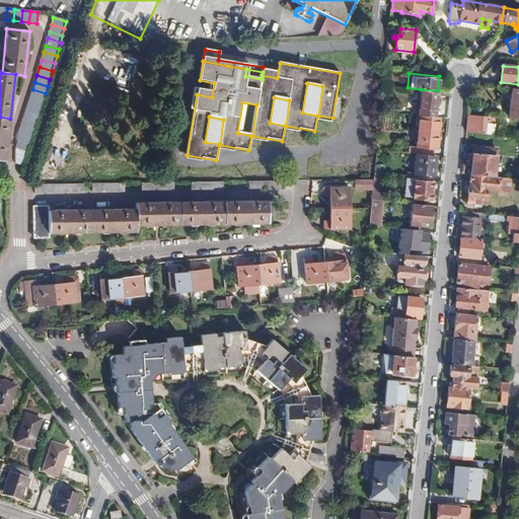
[(30,96),(44,100),(46,93),(32,89),(30,96)]
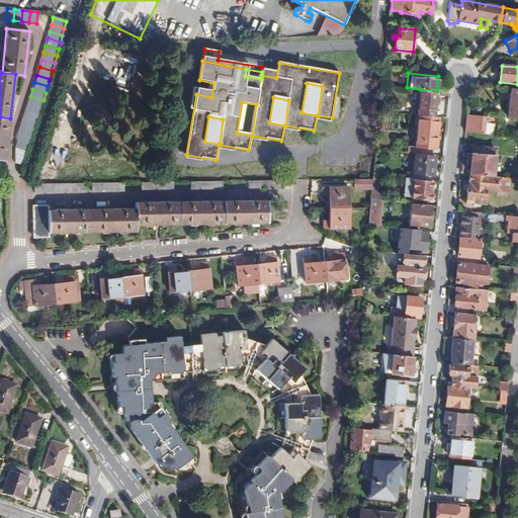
[(437,90),(420,89),(419,103),(416,103),(415,107),(423,108),(422,114),(434,115),(437,90)]
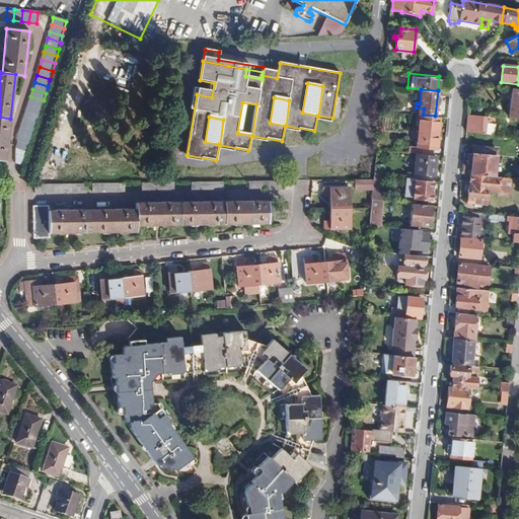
[(518,90),(507,90),(505,118),(518,119),(518,90)]
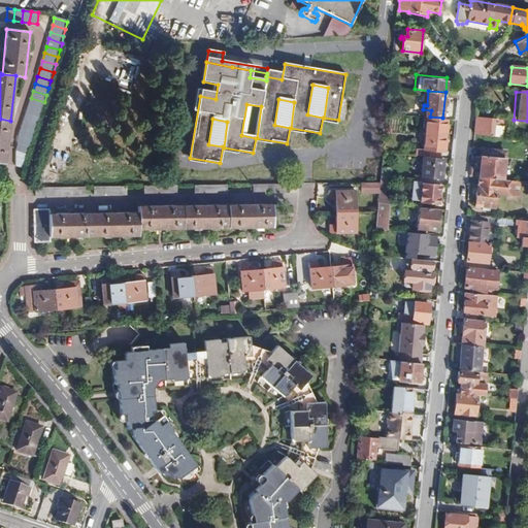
[(29,106),(41,110),(44,102),(31,98),(29,106)]
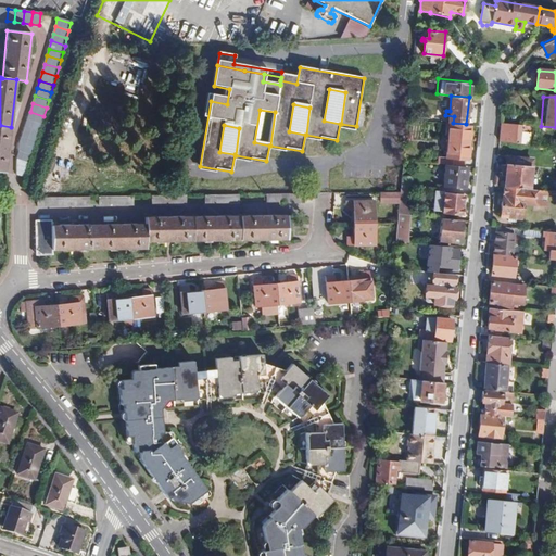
[(27,119),(41,124),(43,116),(30,112),(27,119)]
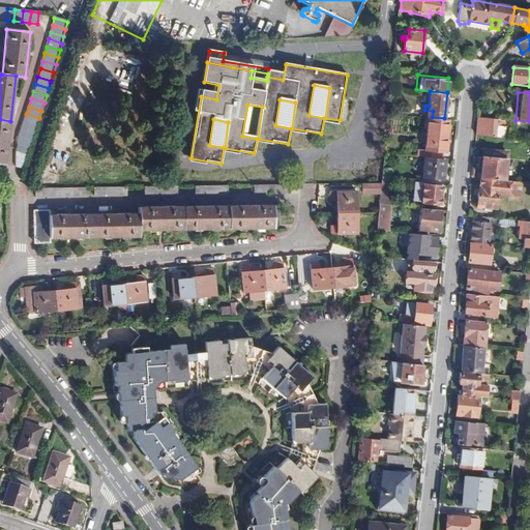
[(24,121),(36,125),(39,118),(26,114),(24,121)]
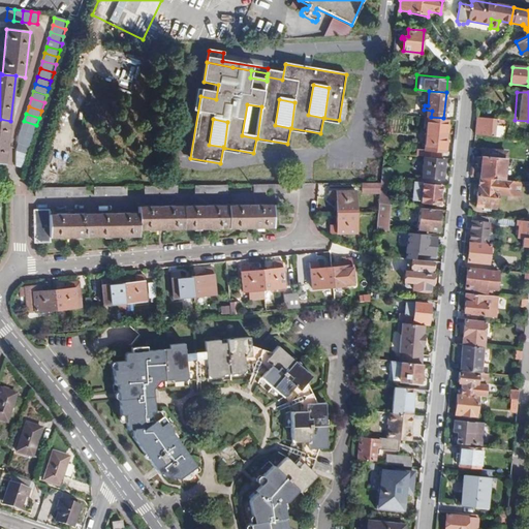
[(431,117),(429,117),(425,149),(417,149),(416,155),(441,157),(443,137),(447,138),(448,119),(443,118),(431,117)]
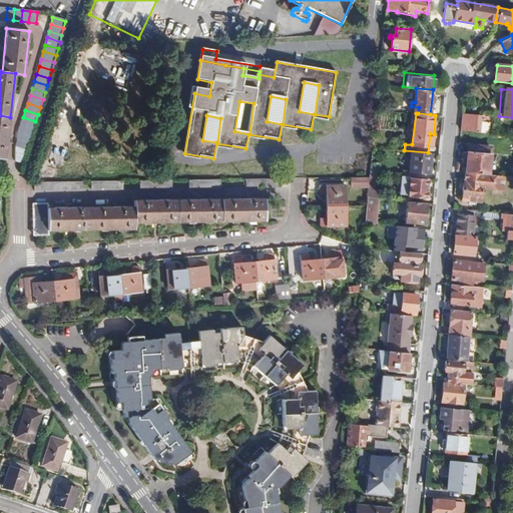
[(492,117),(463,114),(461,131),(471,132),(472,130),(480,131),(481,120),(492,121),(492,117)]
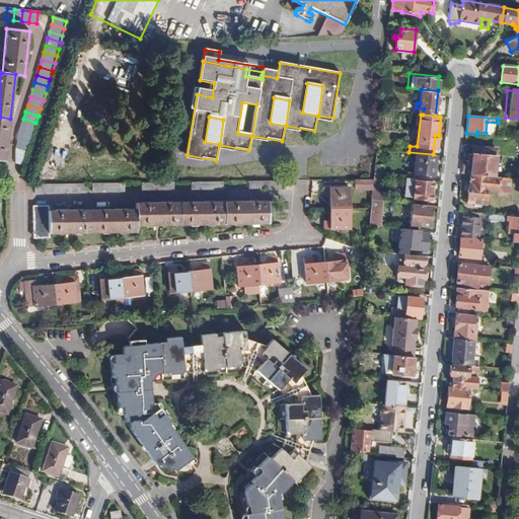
[(0,161),(6,162),(10,119),(0,117),(0,161)]
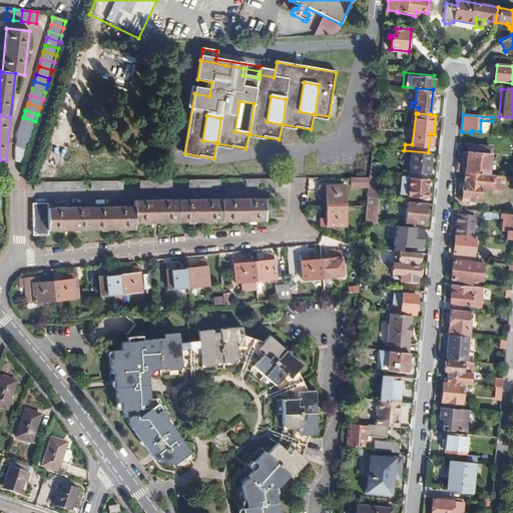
[(21,124),(33,128),(35,121),(23,117),(21,124)]
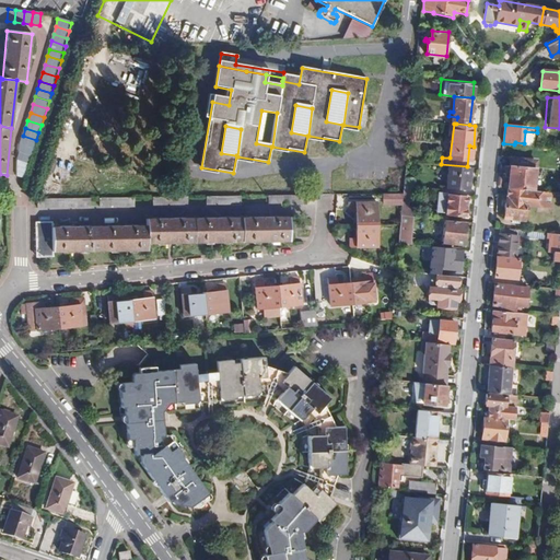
[(21,143),(34,148),(36,140),(23,136),(21,143)]
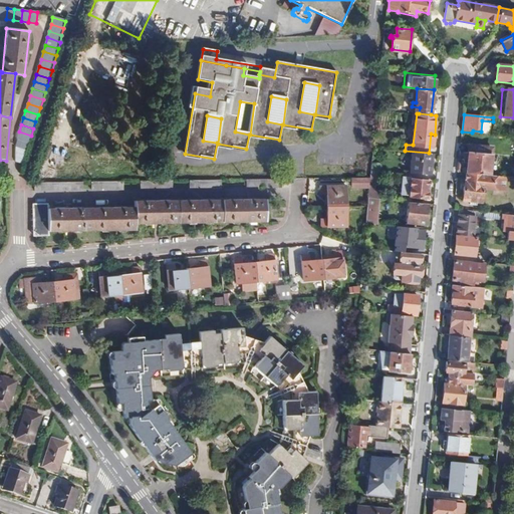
[(18,139),(29,143),(31,136),(19,132),(18,139)]
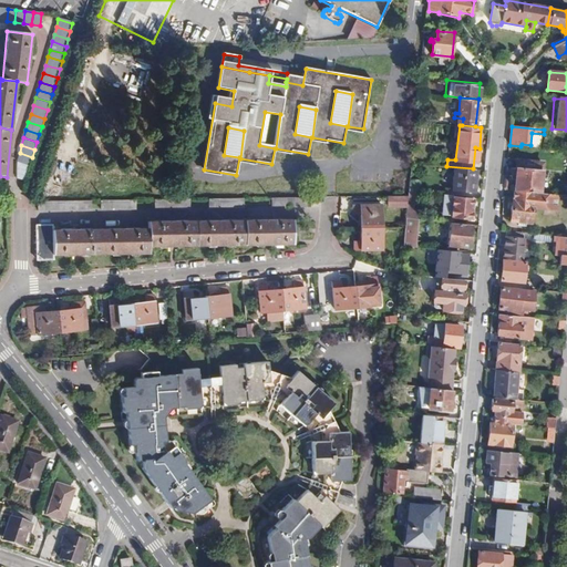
[(18,161),(30,165),(32,157),(20,153),(18,161)]
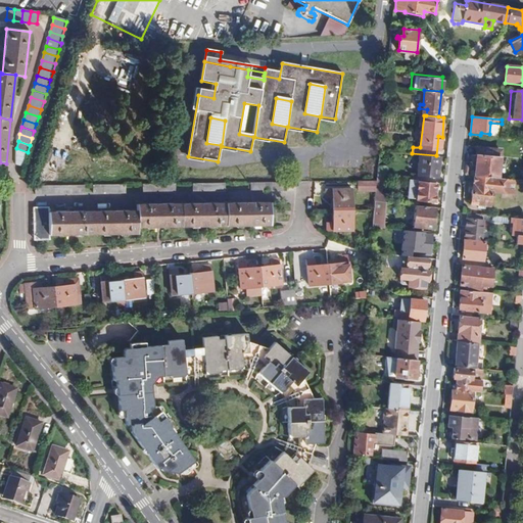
[(15,164),(22,167),(28,152),(16,148),(15,164)]
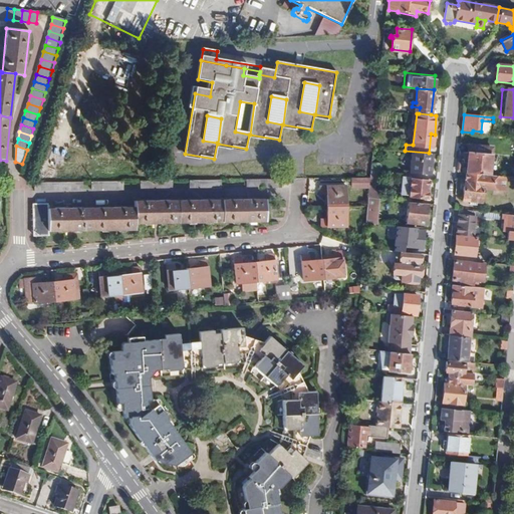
[(470,146),(467,173),(482,175),(489,176),(490,168),(495,169),(496,164),(491,164),(492,149),(470,146)]
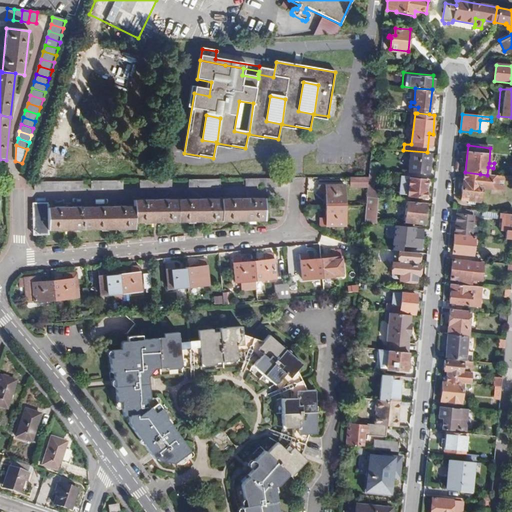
[(431,154),(409,152),(407,170),(429,172),(431,154)]
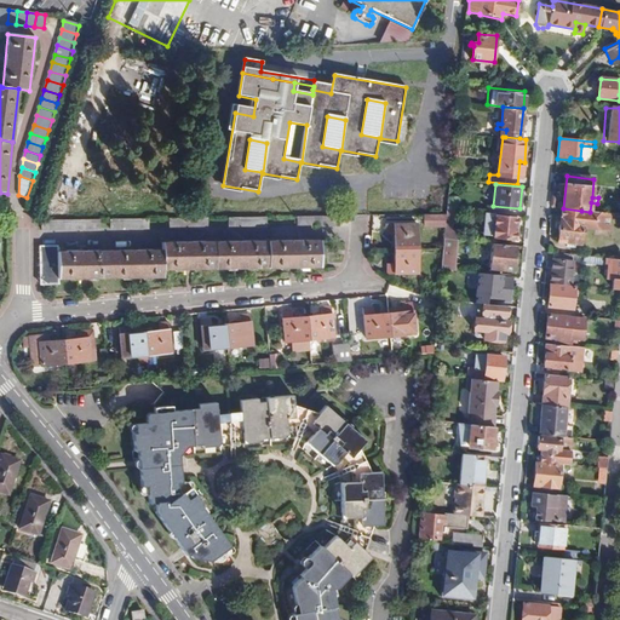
[(465,199),(449,197),(448,207),(455,208),(464,208),(465,199)]
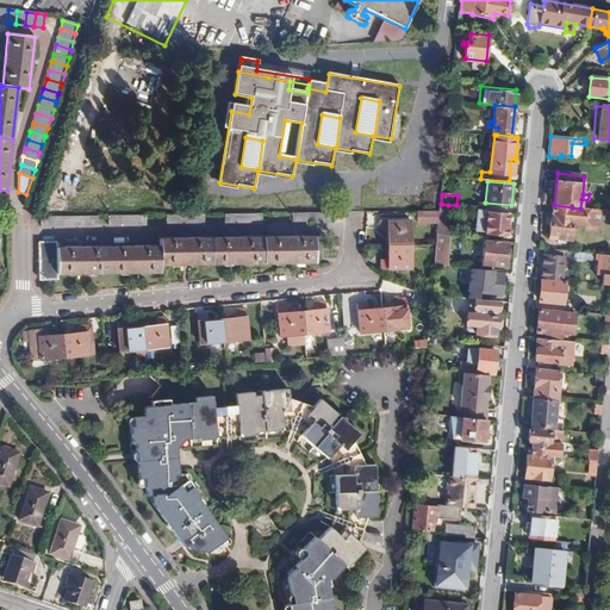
[(572,207),(554,205),(554,215),(553,213),(549,238),(573,241),(576,217),(571,216),(572,207)]
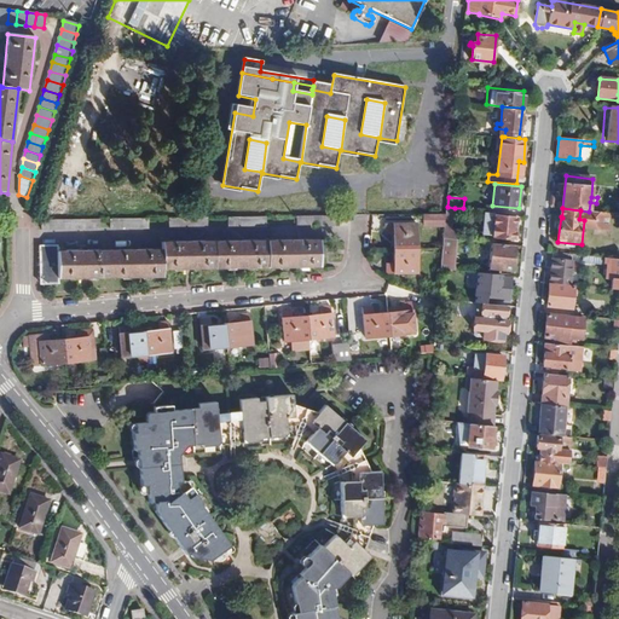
[(518,215),(496,214),(493,236),(515,237),(518,215)]
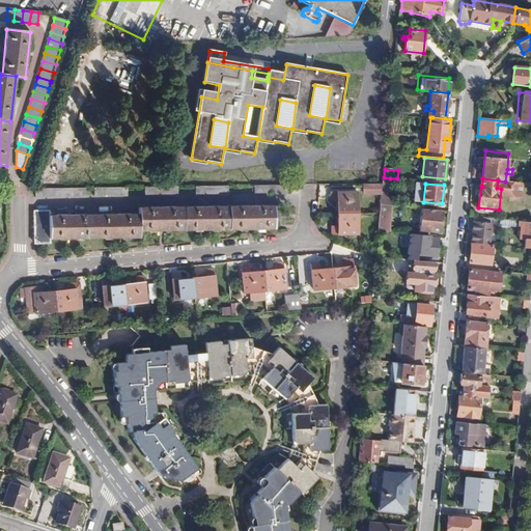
[(384,185),(366,185),(366,195),(383,195),(384,185)]
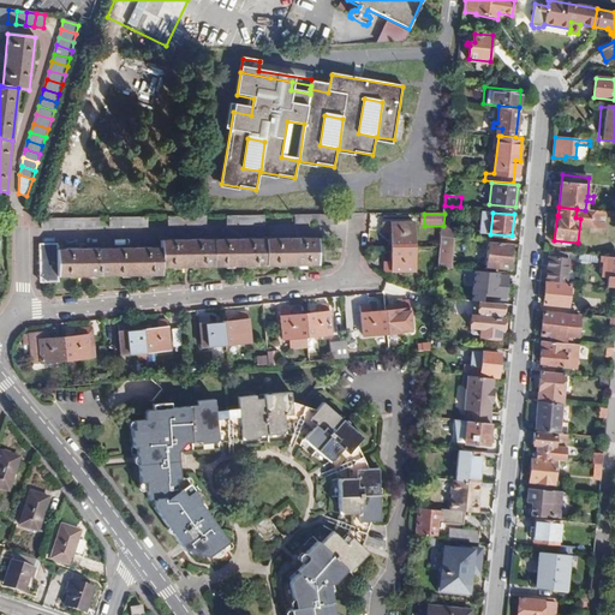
[(78,219),(78,230),(97,228),(97,219),(78,219)]
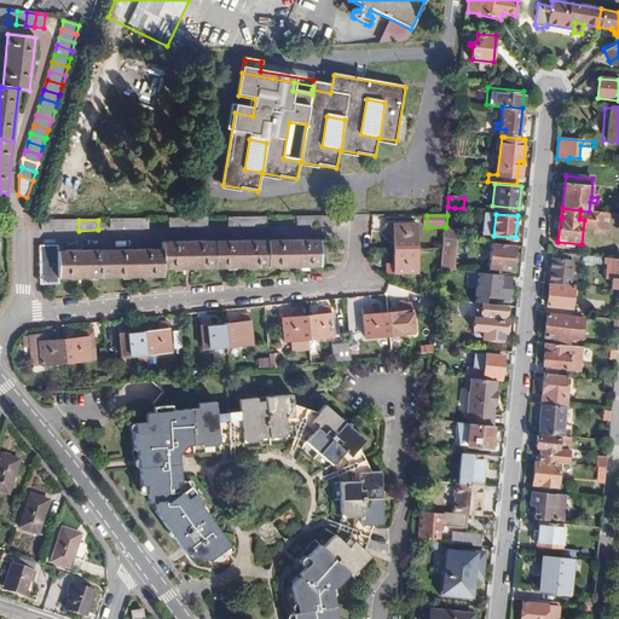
[(393,236),(393,250),(416,250),(416,226),(385,226),(386,236),(393,236)]
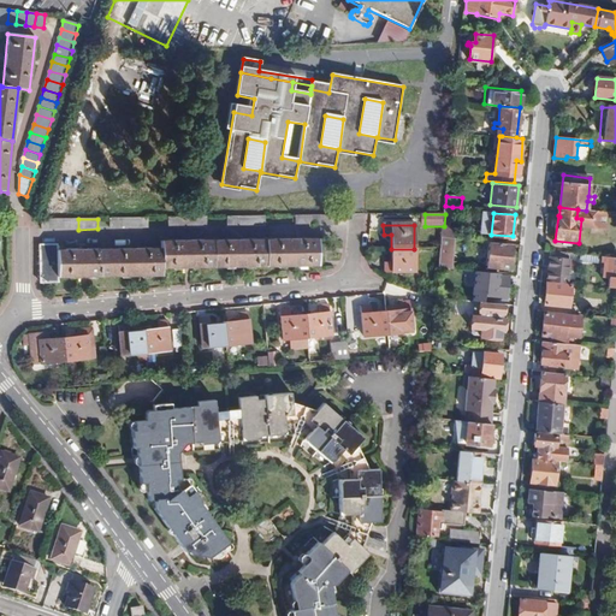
[(451,229),(444,227),(443,236),(456,237),(457,229),(451,229)]
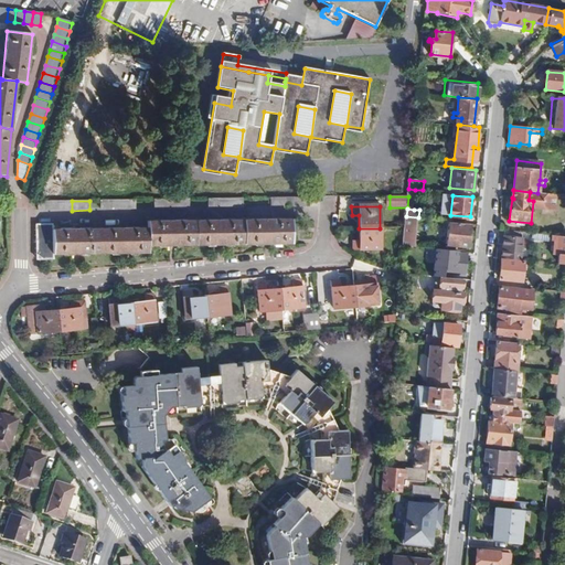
[(406,216),(405,227),(403,244),(415,245),(418,217),(406,216)]
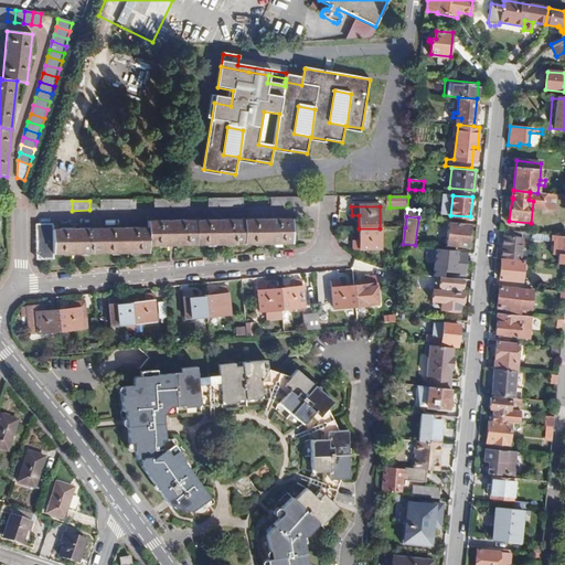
[(292,221),(244,222),(244,245),(292,244),(292,221)]
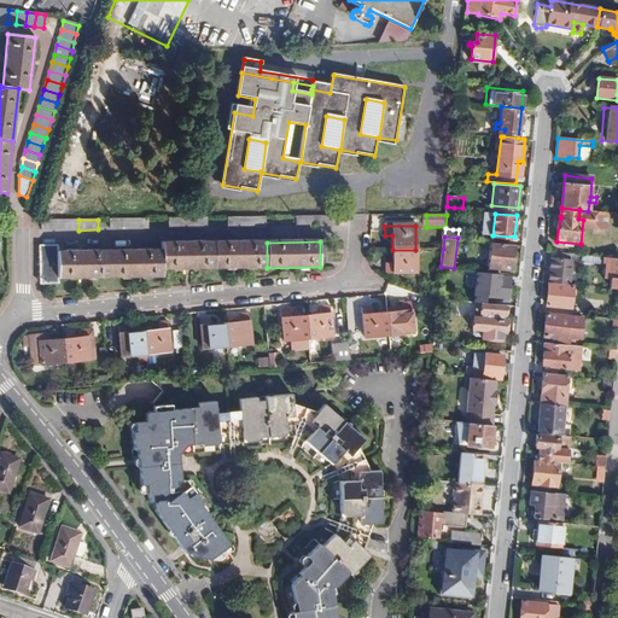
[(513,244),(491,242),(489,266),(512,268),(513,244)]
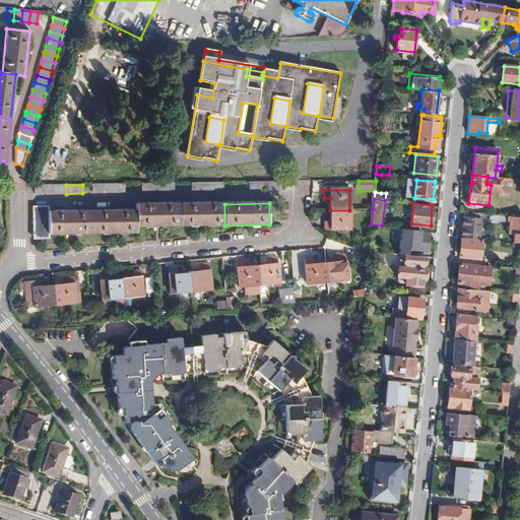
[(136,204),(137,211),(137,226),(181,225),(181,204),(136,204)]
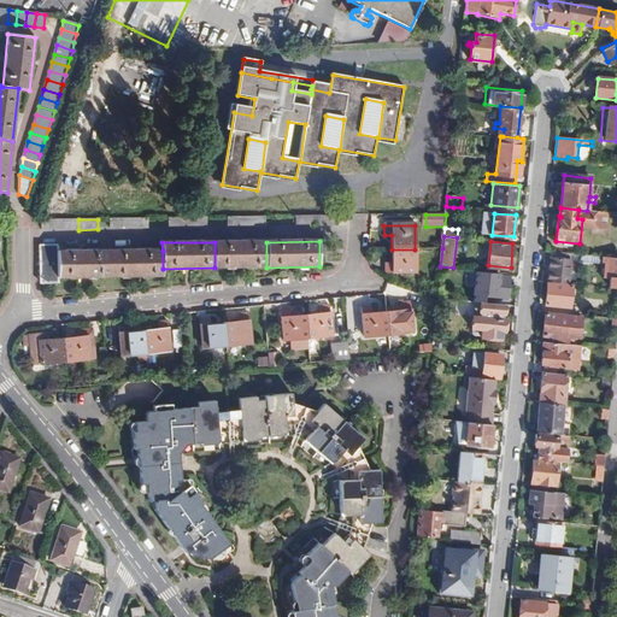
[(266,242),(215,242),(215,268),(266,268),(266,242)]
